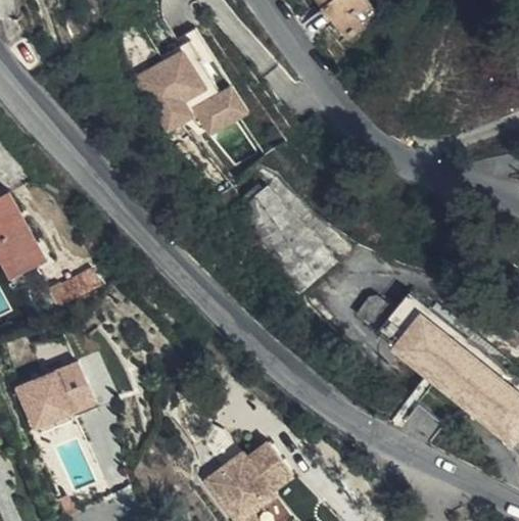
[(350,13),(359,6),(354,0),(316,0),(345,37),(360,26),(350,13)]
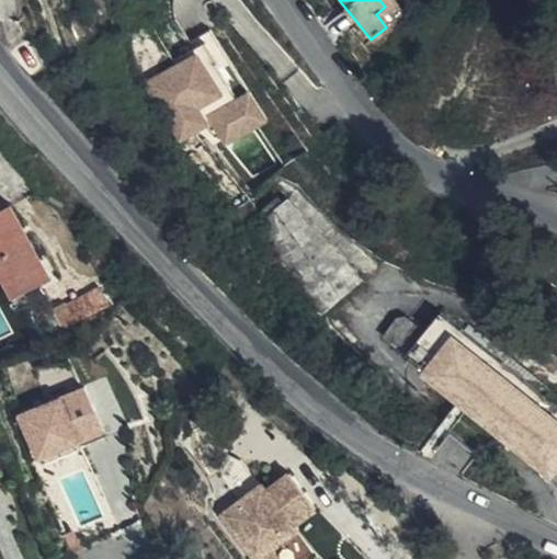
[(206,43),(138,80),(174,146),(208,127),(220,147),(266,122),(248,88),(235,94),(206,43)]
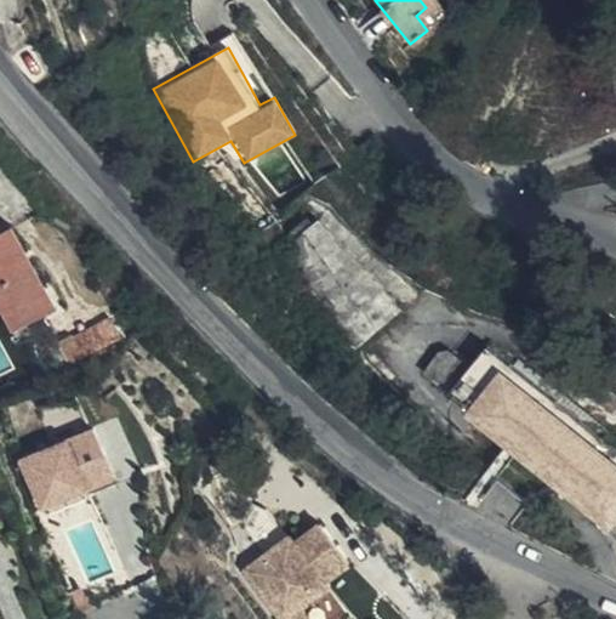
[(308,225),(303,219),(280,240),(311,301),(349,355),(398,313),(314,221),(308,225)]
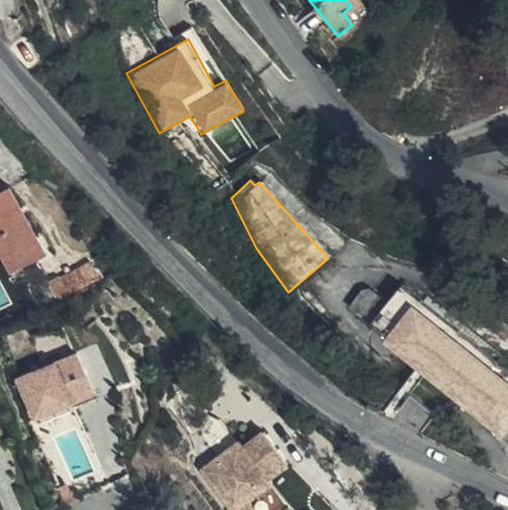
[(5,188),(0,191),(0,204),(31,261),(42,255),(5,188)]
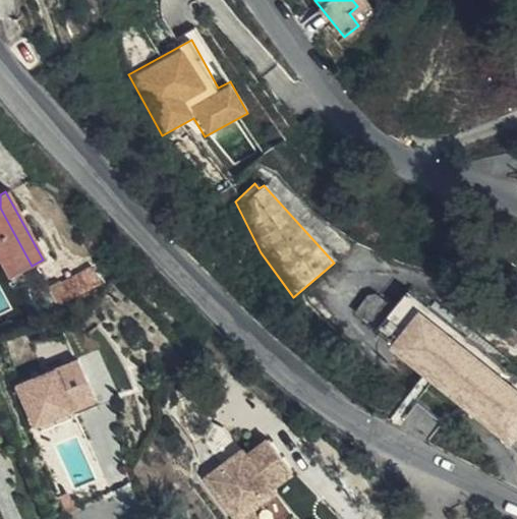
[(0,271),(5,280),(32,266),(0,208),(0,271)]
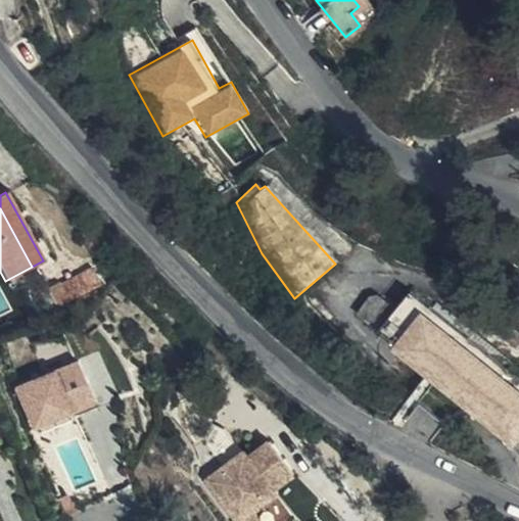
[(68,305),(100,286),(93,273),(60,291),(68,305)]
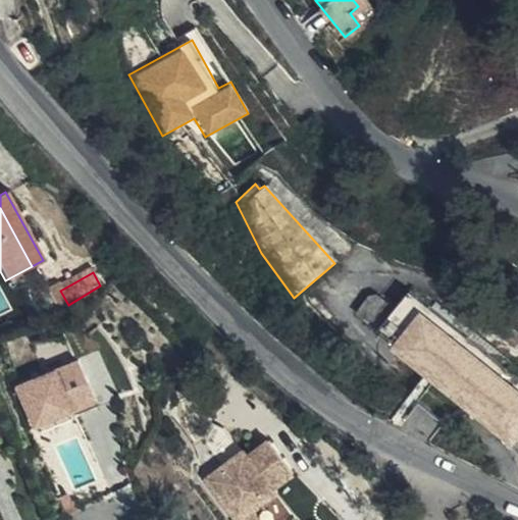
[(61,308),(68,305),(60,291),(56,283),(44,291),(55,312),(61,308)]
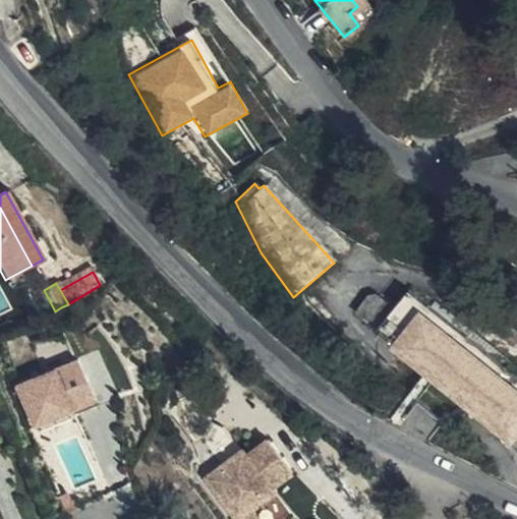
[(352,316),(516,448),(516,381),(407,292),(391,311),(369,294),(352,316)]
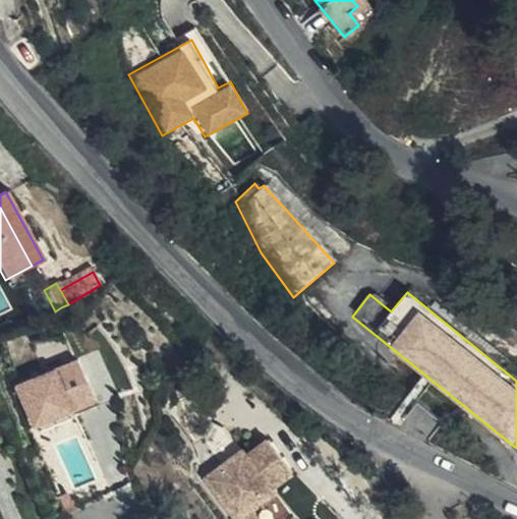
[(30,427),(87,402),(69,361),(8,390),(25,429),(30,427)]
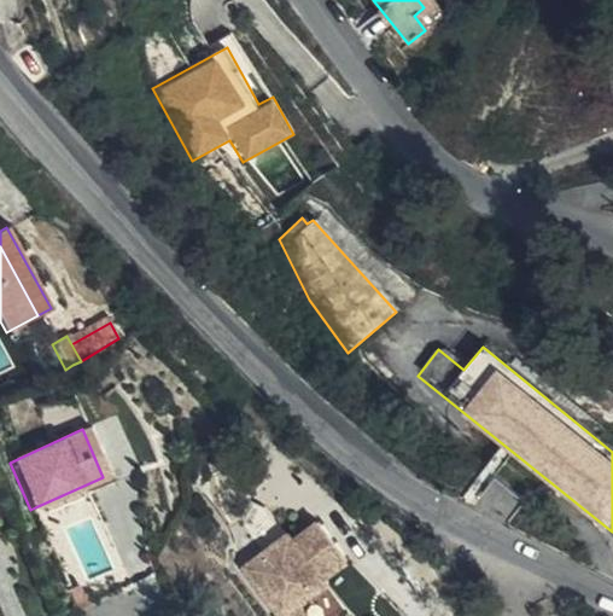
[(103,477),(35,507),(39,516),(107,484),(103,477)]
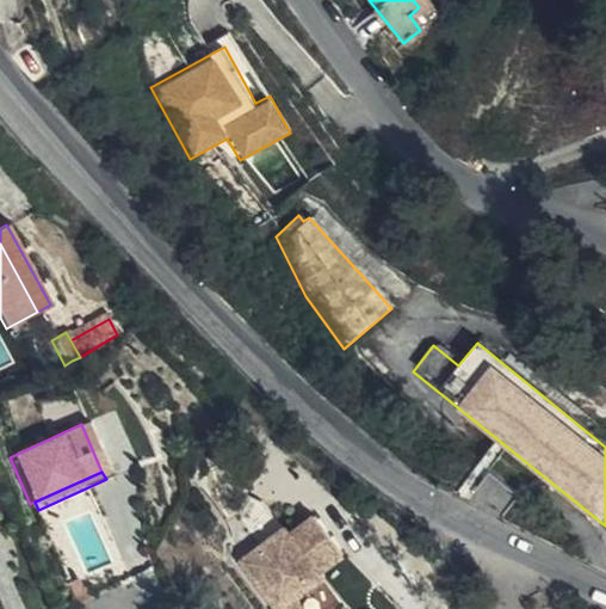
[(339,557),(313,521),(286,540),(282,535),(239,568),(269,608),(279,608),(290,602),(317,582),(313,576),(339,557)]
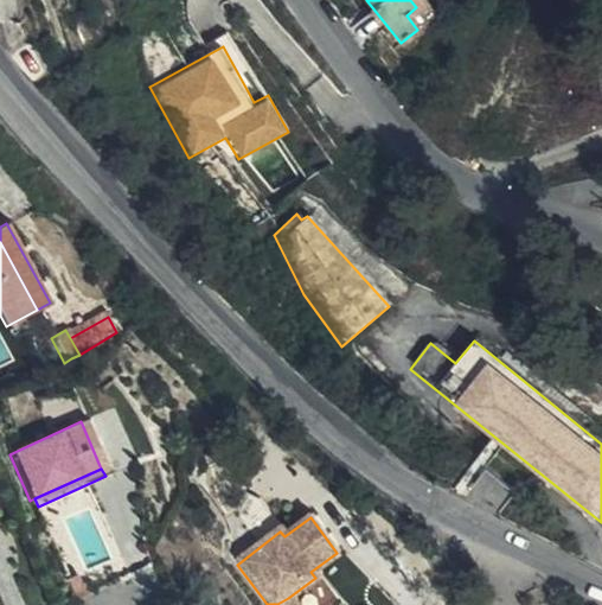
All buildings are outlined.
